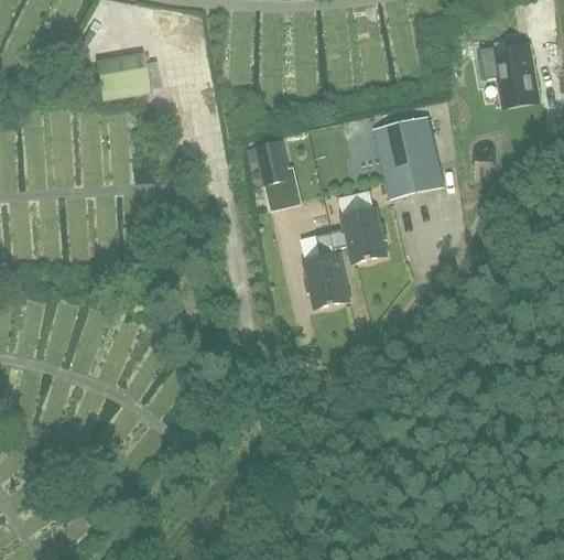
[(90,27),(85,42),(97,47),(104,31),(90,27)]
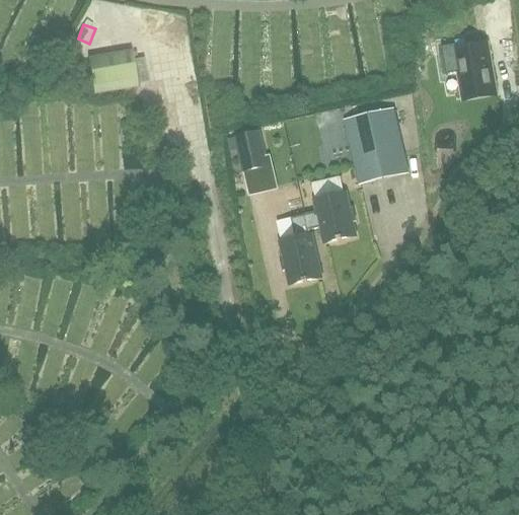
[(446,72),(456,70),(458,70),(461,89),(495,84),(488,42),(456,48),(455,42),(441,44),(446,72)]
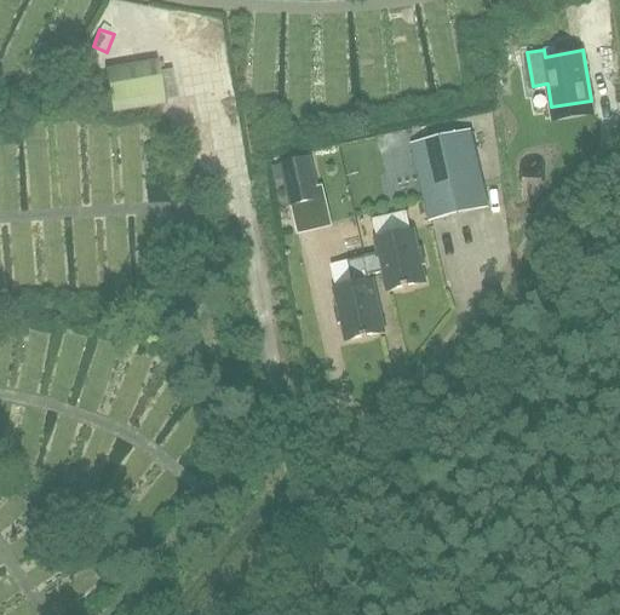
[(161,101),(165,101),(158,57),(105,65),(104,65),(112,109),(161,101)]
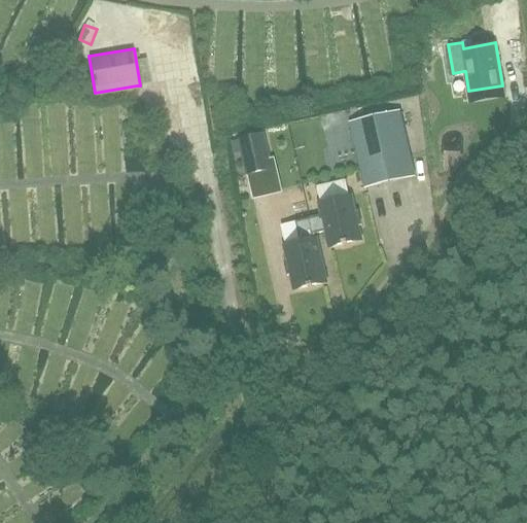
[(366,183),(414,173),(399,108),(351,119),(366,183)]
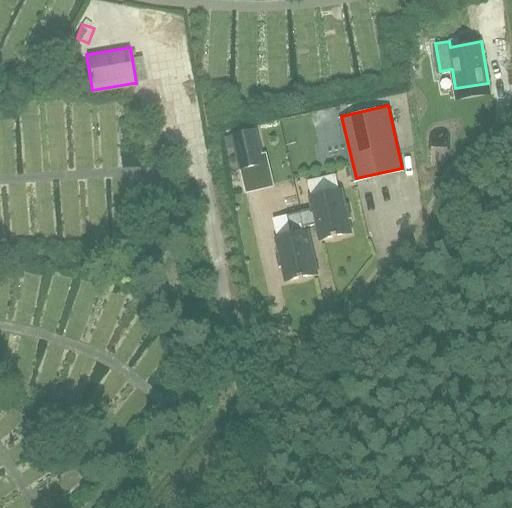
[(239,168),(246,166),(265,161),(256,125),(230,132),(239,168)]
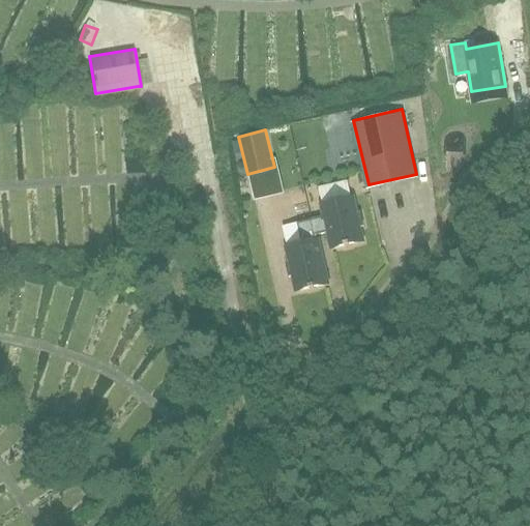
[(325,213),(319,215),(323,231),(329,230),(332,246),(363,239),(360,225),(364,224),(361,210),(357,211),(353,195),(322,202),(325,213)]
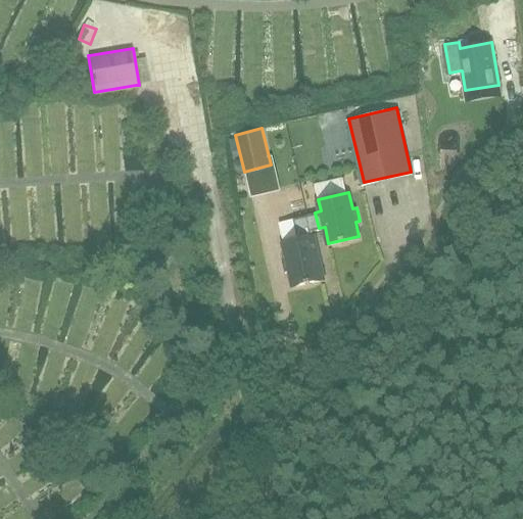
[(324,278),(313,229),(319,228),(315,213),(294,218),(298,238),(284,241),(287,256),(283,257),(286,270),(290,269),(294,285),(324,278)]
